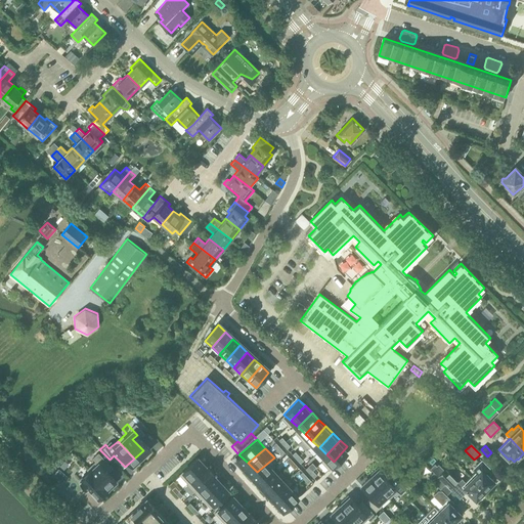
[(194,474),(211,461),(202,451),(186,465),(193,474),(194,474)]
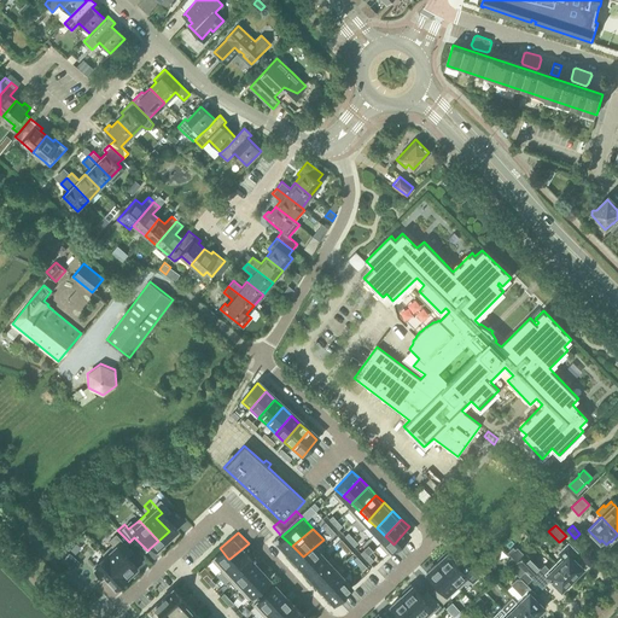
[(106,546),(97,555),(115,573),(126,563),(114,551),(118,546),(109,535),(101,541),(106,546)]
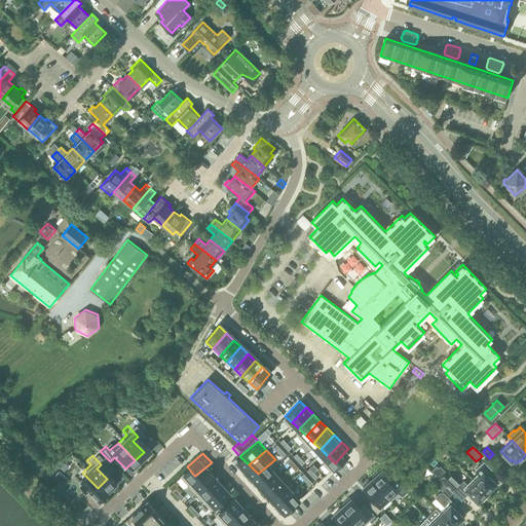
[(266,482),(283,467),(275,459),(258,474),(266,482)]
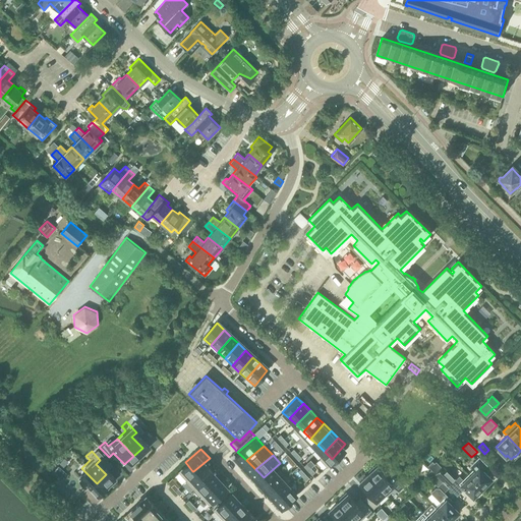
[(201,480),(218,466),(210,458),(193,471),(201,480)]
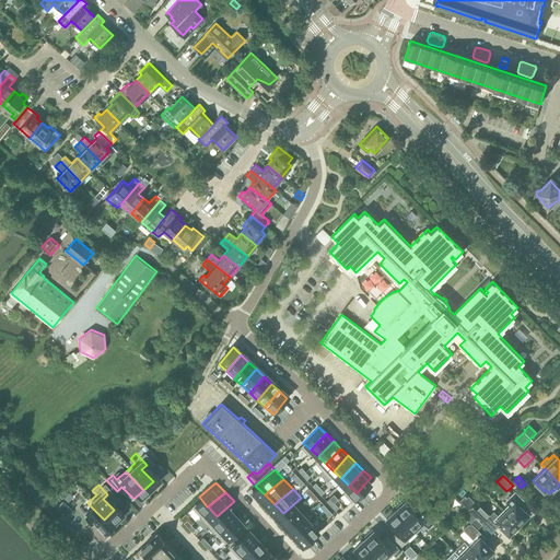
[(503,510),(520,526),(525,521),(524,520),(528,515),(518,504),(523,500),(515,492),(506,501),(509,504),(503,510)]
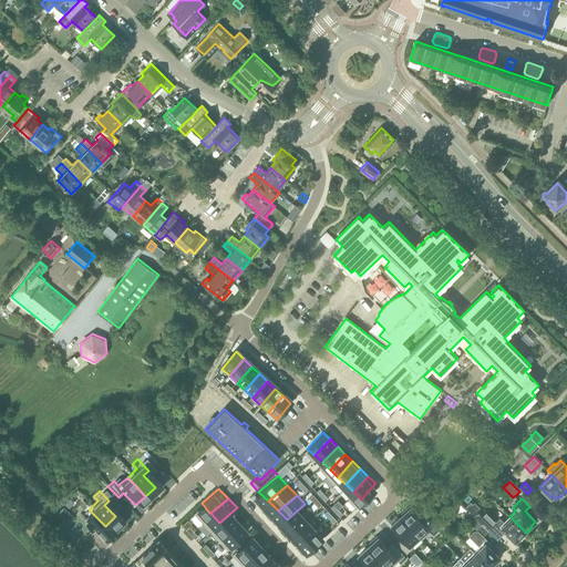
[(295,529),(313,513),(305,504),(287,519),(295,529)]
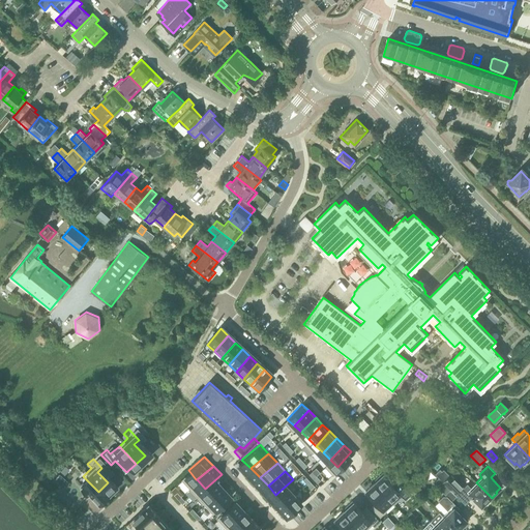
[(68,482),(60,473),(55,477),(64,486),(68,482)]
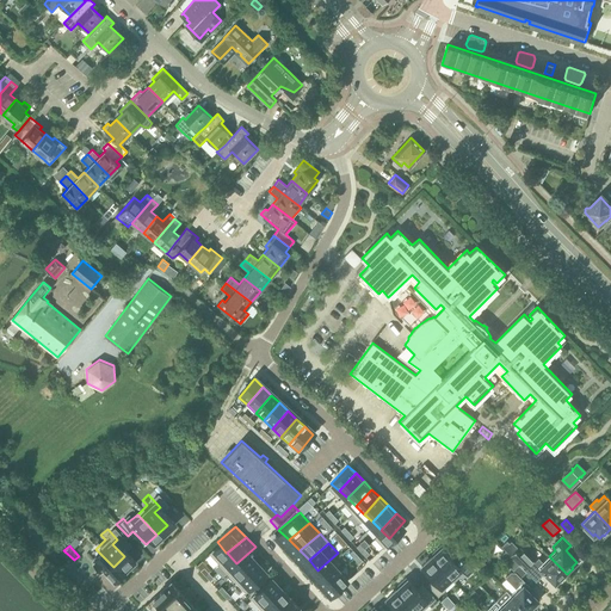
[(246,573),(265,556),(255,547),(236,563),(246,573)]
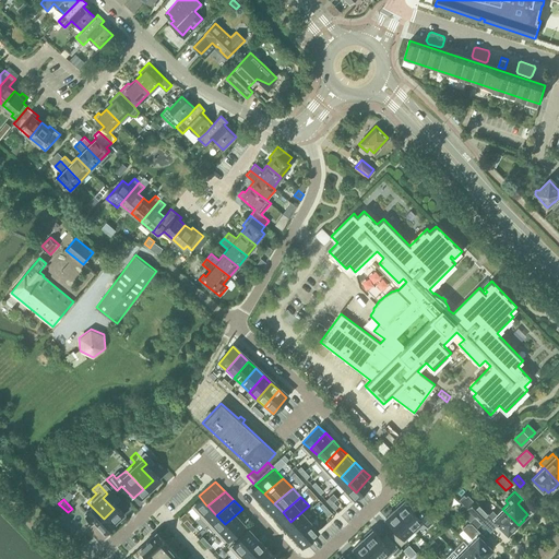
[(405,501),(396,511),(415,528),(424,519),(427,522),(431,518),(420,508),(417,512),(405,501)]
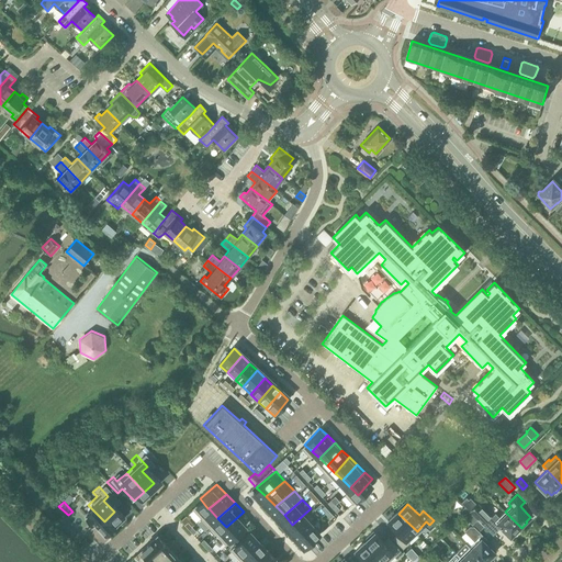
[(492,518),(478,504),(474,507),(473,508),(470,512),(493,535),(501,527),(510,537),(515,532),(516,534),(521,528),(505,512),(499,517),(495,514),(492,518)]
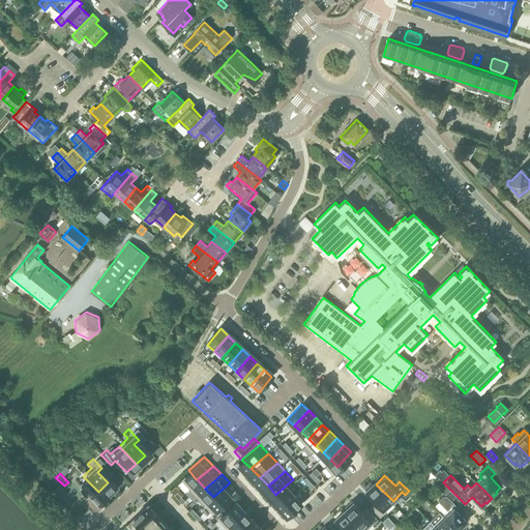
[(83,476),(74,484),(90,500),(98,492),(83,476)]
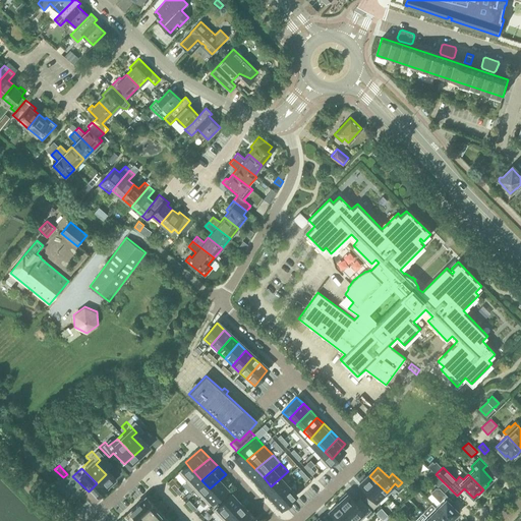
[(279,495),(296,480),(288,471),(271,486),(279,495)]
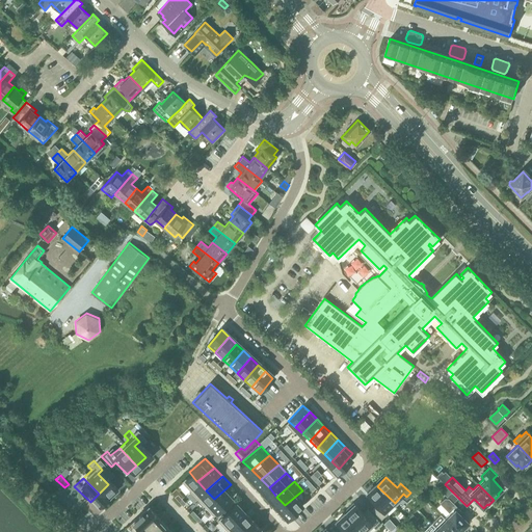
[(222,508),(239,494),(231,484),(214,499),(222,508)]
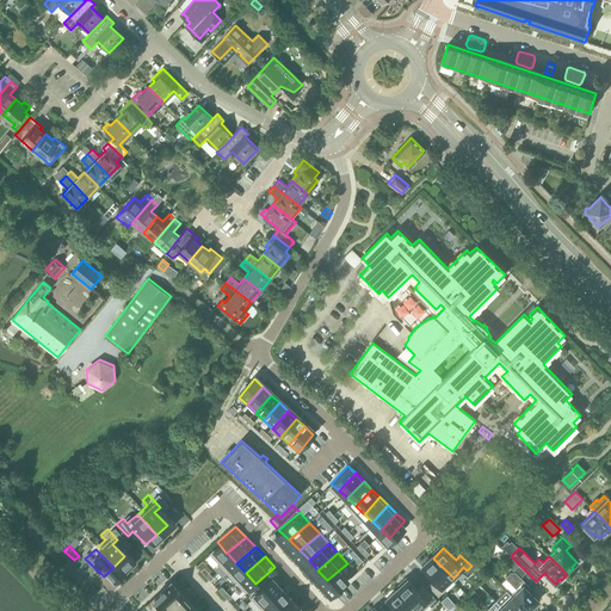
[(454,578),(433,559),(424,569),(436,580),(430,586),(442,597),(445,592),(443,588),(454,578)]
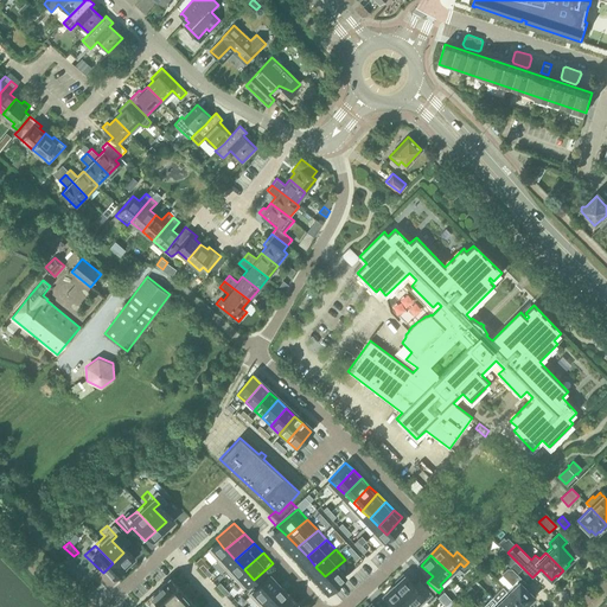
[(479,561),(472,555),(467,560),(473,567),(479,561)]
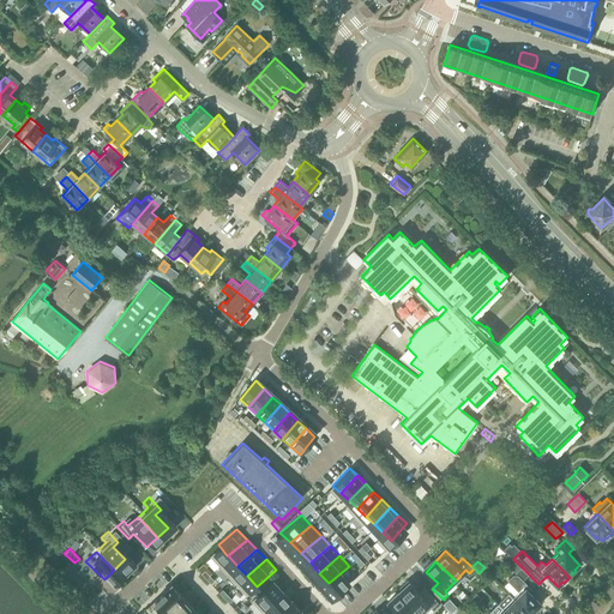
[(338,593),(357,576),(349,566),(329,583),(338,593)]
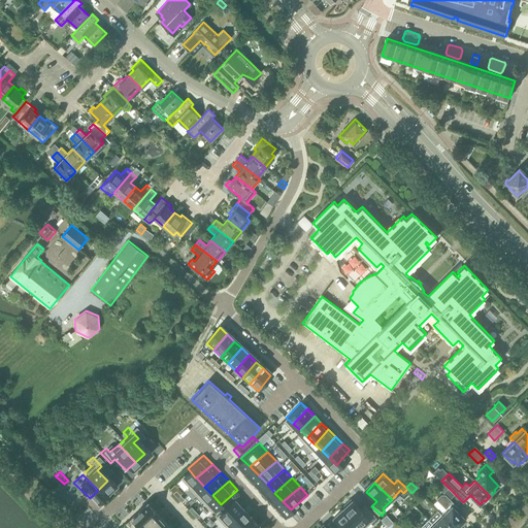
[(233,517),(250,502),(240,493),(225,507),(233,517)]
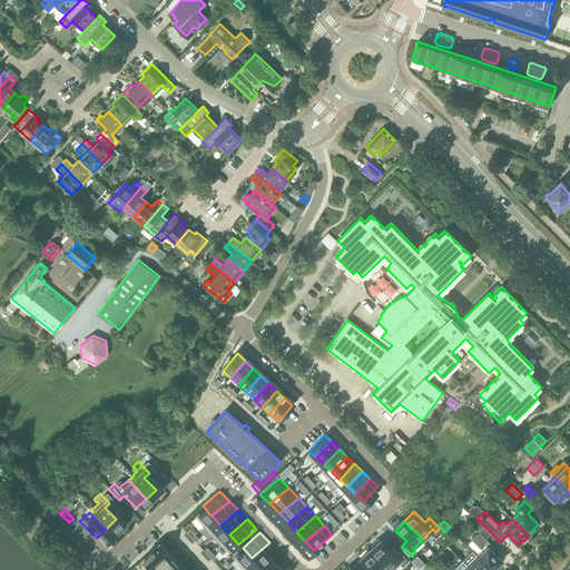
[(494,548),(479,532),(475,532),(470,538),(481,550),(477,554),(484,563),(491,569),(493,569),(494,569),(498,567),(498,564),(502,560),(492,550),(494,548)]
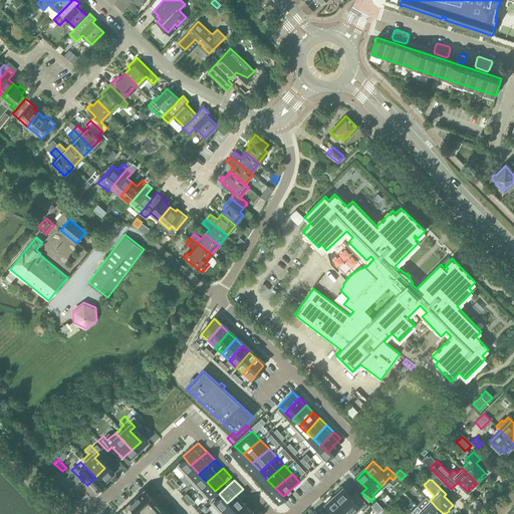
[(147,494),(138,483),(114,503),(124,513),(147,494)]
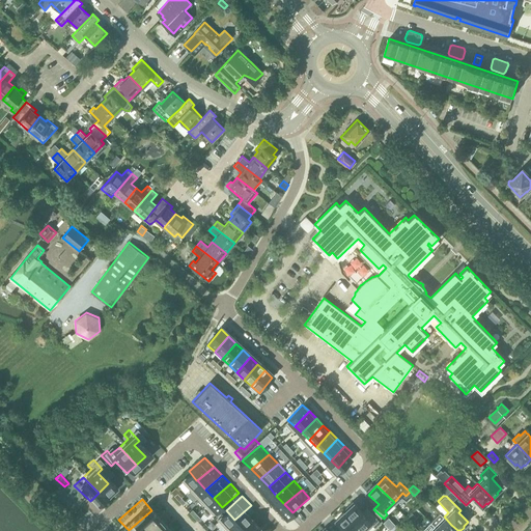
[(242,528),(258,513),(251,505),(234,520),(242,528)]
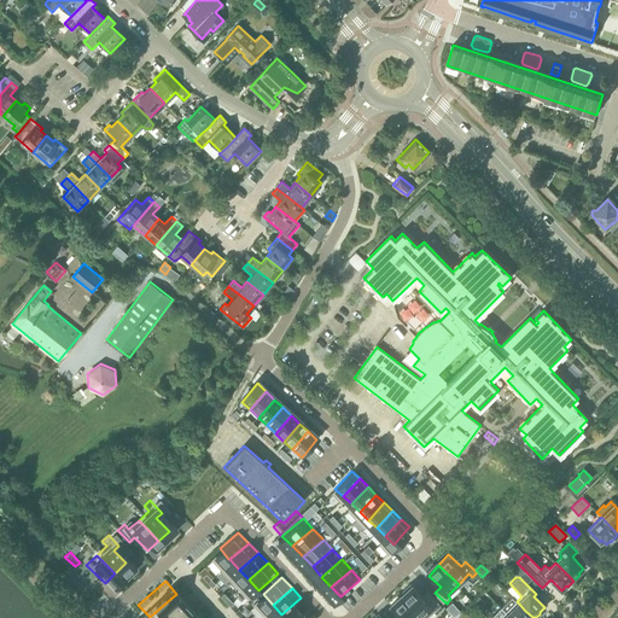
[(437,616),(443,610),(432,598),(426,602),(414,589),(403,599),(420,617),(429,617),(435,612),(437,616)]
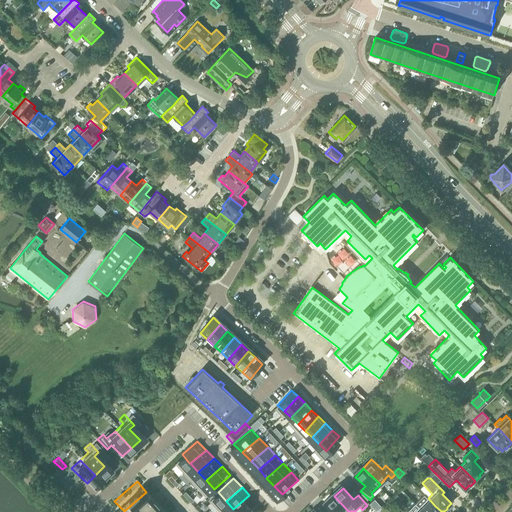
[(142,511),(155,502),(146,492),(124,511),(142,511)]
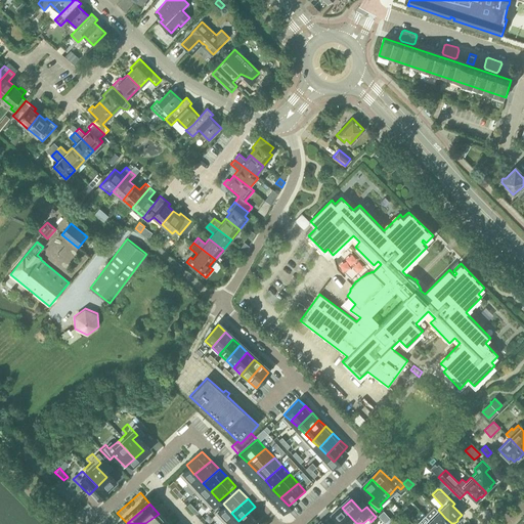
[(242,523),(252,523),(262,515),(255,507),(238,521),(242,523)]
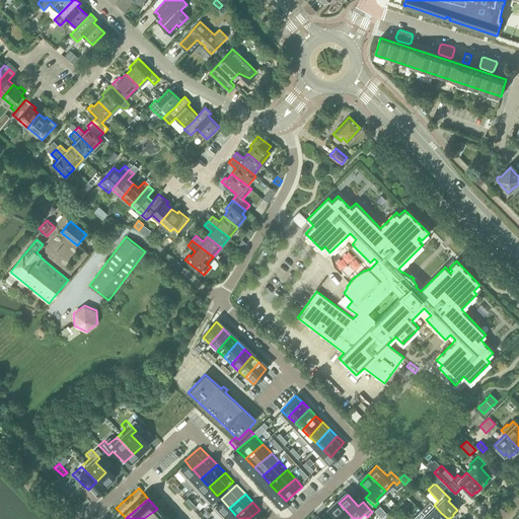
[(447,518),(441,513),(434,505),(430,502),(421,511),(425,514),(429,518),(447,518)]
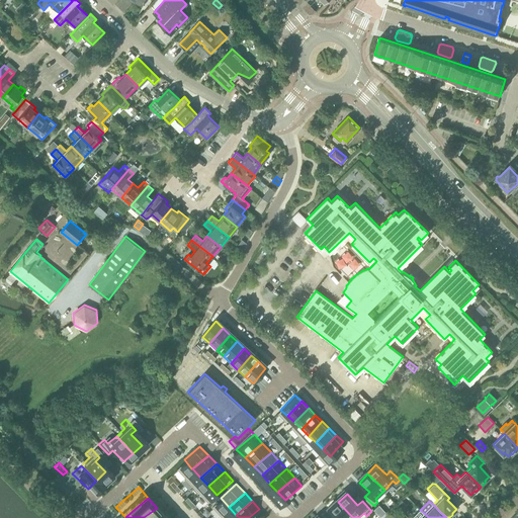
[(352,517),(338,502),(329,510),(336,517),(352,517)]
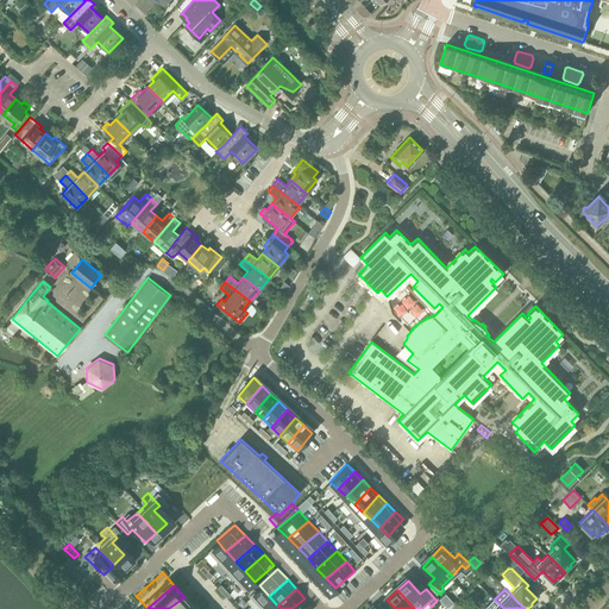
[(194,608),(184,597),(169,608),(194,608)]
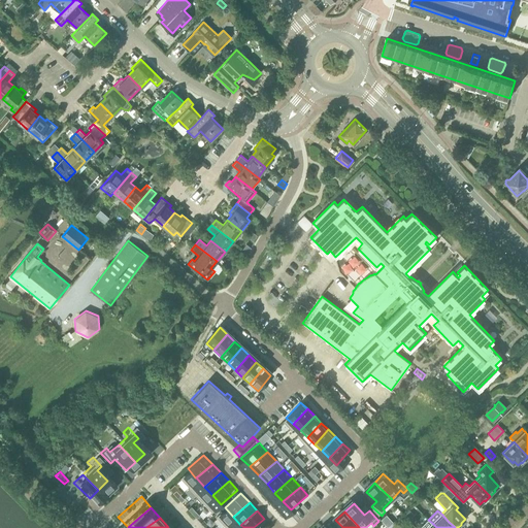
[(272,527),(264,519),(254,527),(272,527)]
